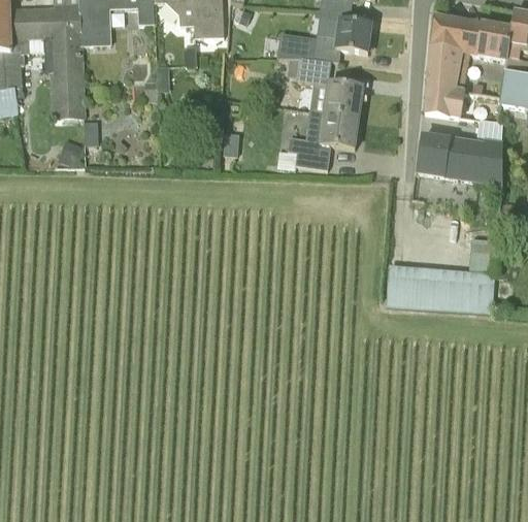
[(0,0),(0,91),(6,91),(7,89),(14,88),(23,87),(20,53),(43,52),(44,61),(50,61),(51,119),(86,117),(84,45),(85,45),(80,0),(53,0),(54,11),(8,12),(7,0),(0,0)]
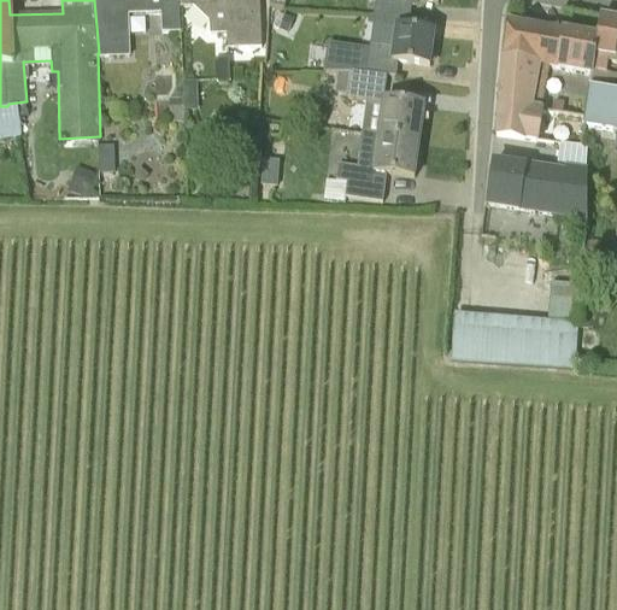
[(94,0),(99,53),(130,52),(129,10),(160,9),(162,28),(181,27),(180,3),(181,3),(181,0),(94,0)]
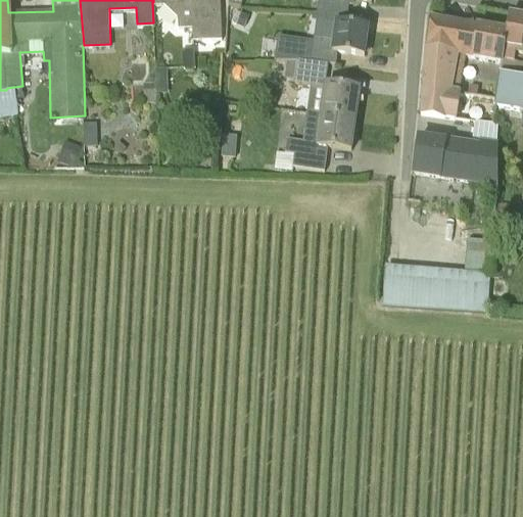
[(153,0),(153,2),(163,2),(177,14),(178,25),(192,25),(192,37),(222,35),(220,0),(153,0)]
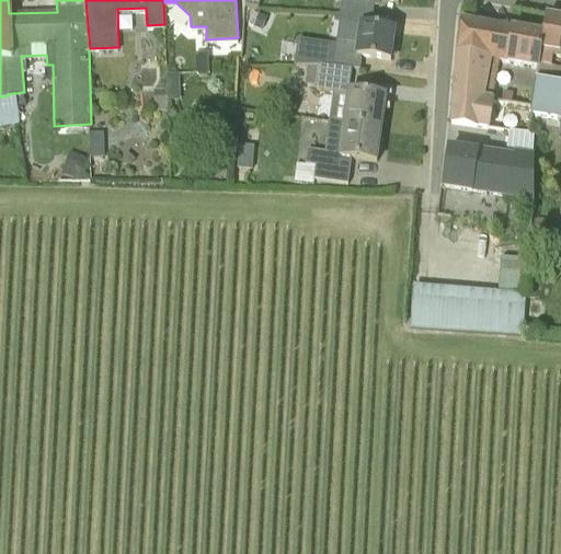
[(340,0),(339,9),(341,9),(373,14),(375,0),(340,0)]
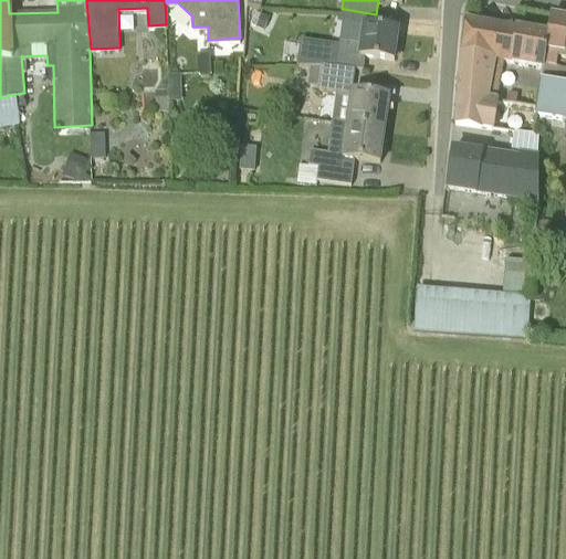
[(322,63),(355,65),(356,65),(364,65),(365,53),(394,56),(398,25),(374,22),(376,14),(344,9),(341,34),(339,41),(313,37),(311,63),(322,63)]
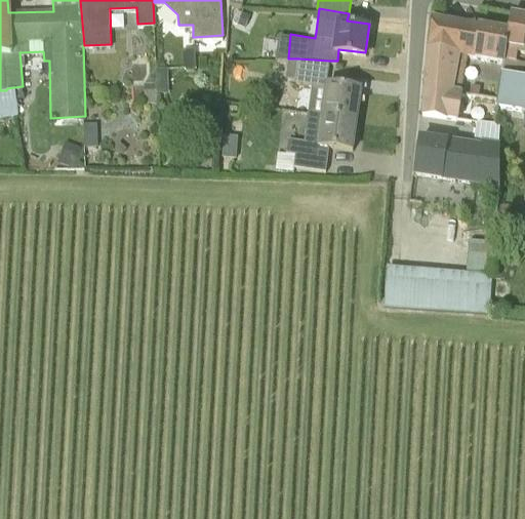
[(524,52),(524,13),(511,11),(509,28),(501,70),(523,74),(524,58),(517,57),(518,51),(524,52)]
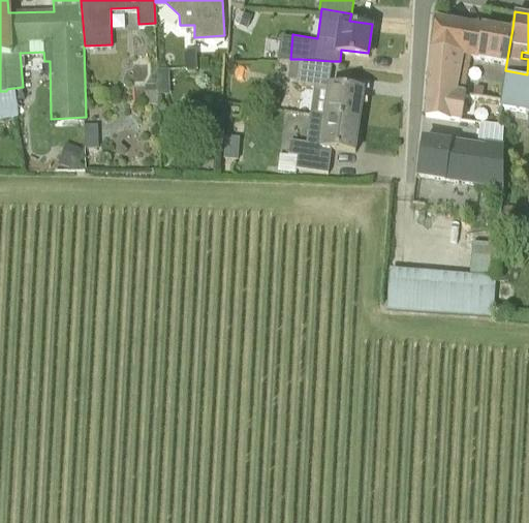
[(431,47),(431,49),(464,54),(492,59),(490,78),(503,80),(505,70),(512,28),(435,16),(431,47)]
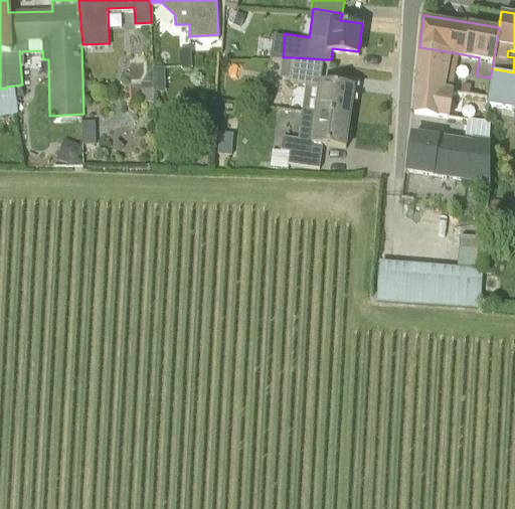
[(414,110),(449,113),(453,87),(446,85),(452,52),(419,47),(414,110)]
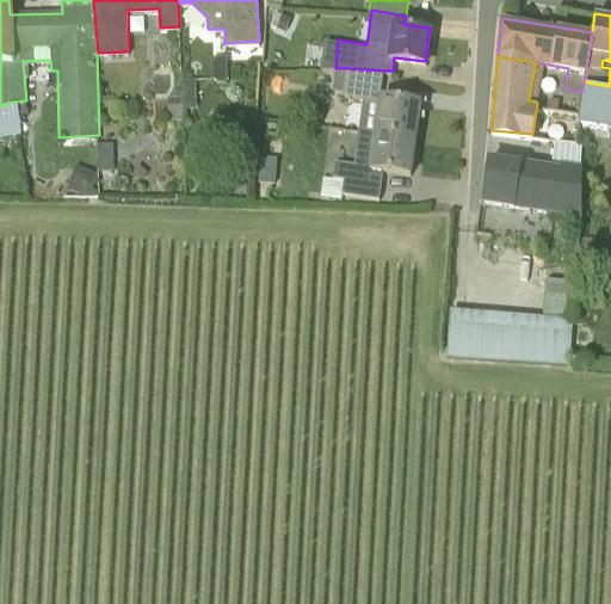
[(333,87),(345,90),(347,68),(335,68),(333,87)]
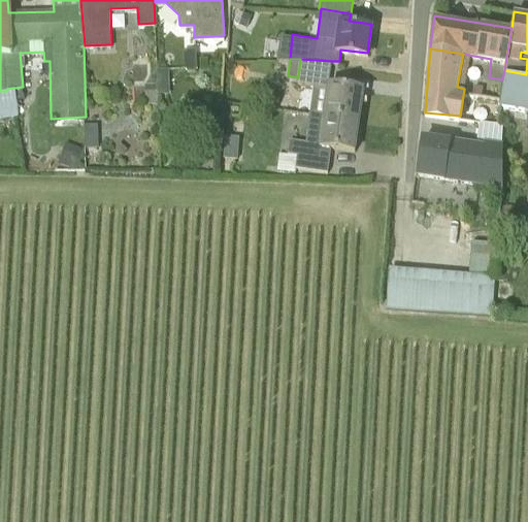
[(300,59),(298,77),(297,80),(328,85),(329,82),(331,61),(300,59)]
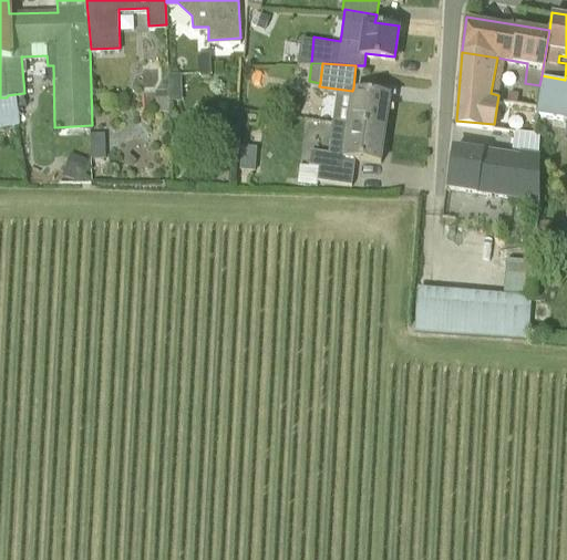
[(182,95),(181,71),(166,71),(167,96),(182,95)]
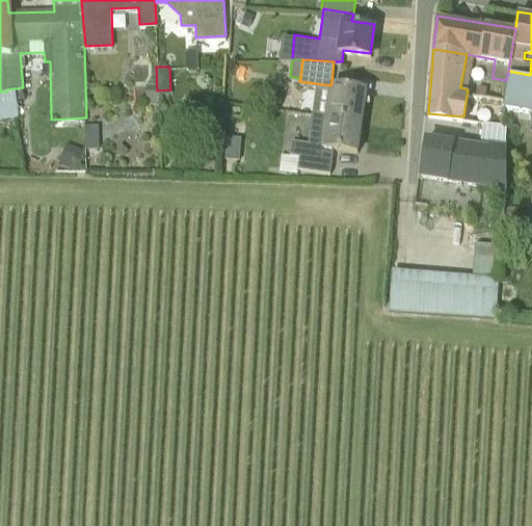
[(531,74),(530,75),(508,71),(506,80),(502,105),(531,109),(531,74)]
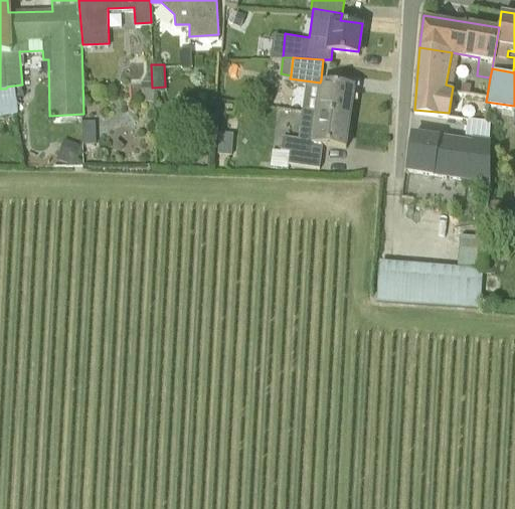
[(354,85),(321,79),(316,110),(350,116),(354,85)]
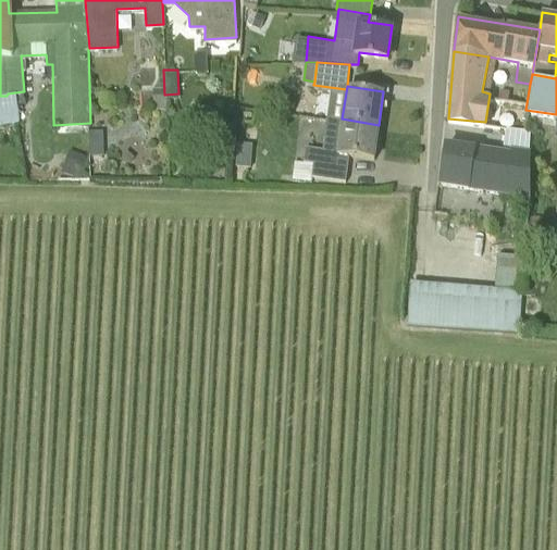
[(7,96),(0,96),(0,121),(19,120),(16,94),(8,94),(7,96)]
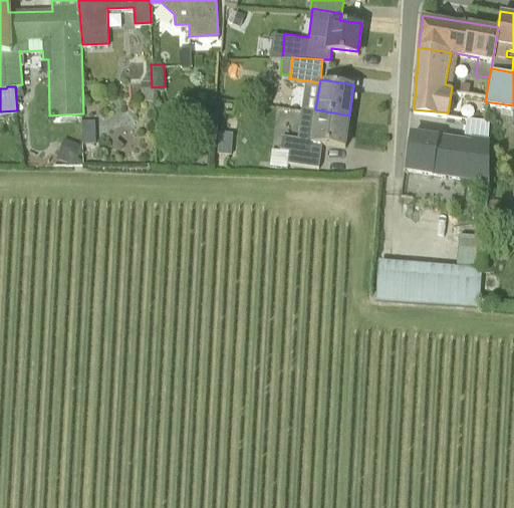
[(289,148),(287,161),(319,165),(321,142),(345,145),(349,115),(315,109),(301,107),(297,136),(282,133),(280,147),(289,148)]
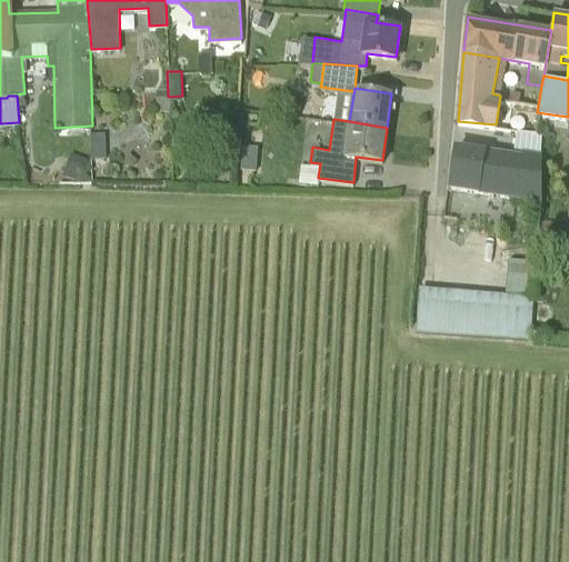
[(517,128),(513,149),(541,153),(541,150),(540,150),(542,133),(517,128)]
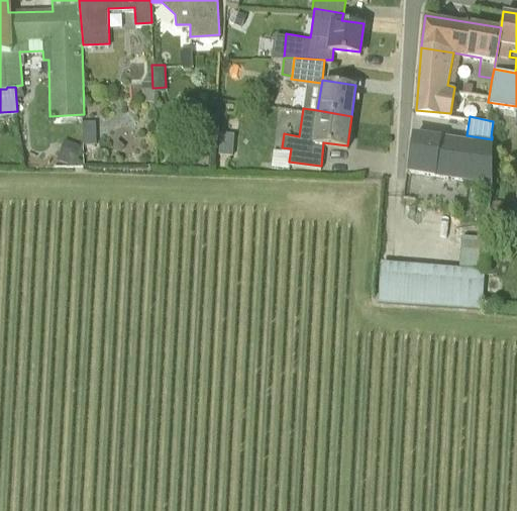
[(82,118),(83,141),(96,140),(95,118),(82,118)]
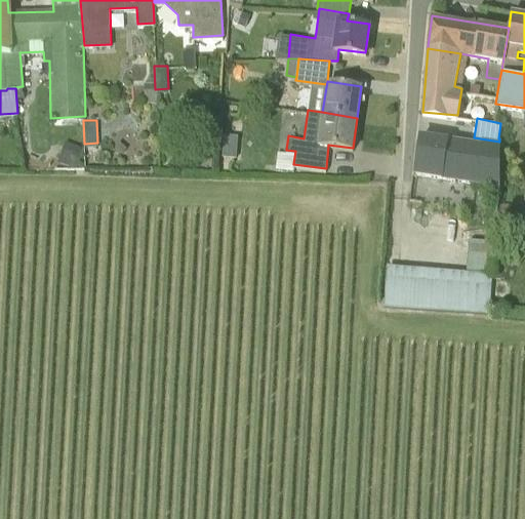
[(237,154),(239,132),(227,131),(225,153),(237,154)]
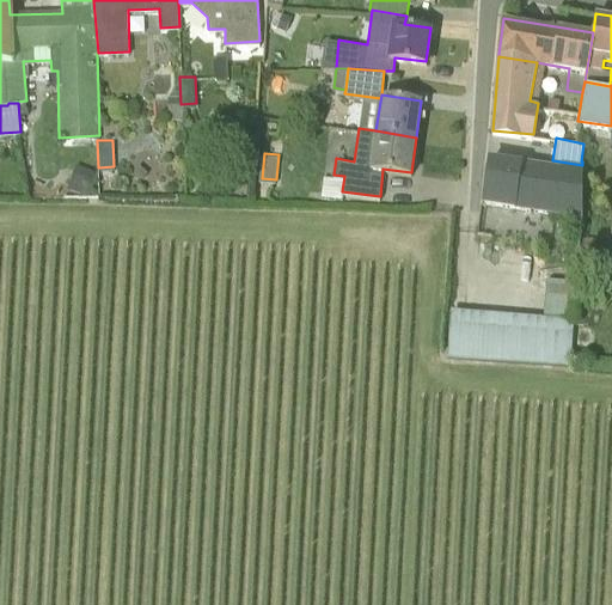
[(484,200),(525,206),(582,217),(582,165),(552,160),(551,165),(490,157),(484,200)]
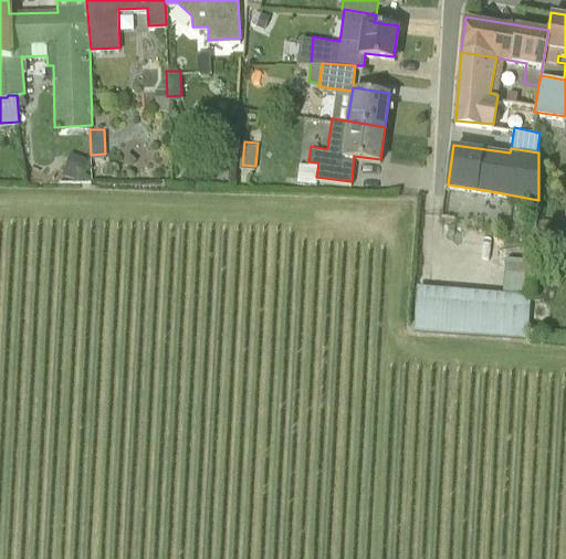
[(82,179),(91,155),(70,148),(62,172),(82,179)]
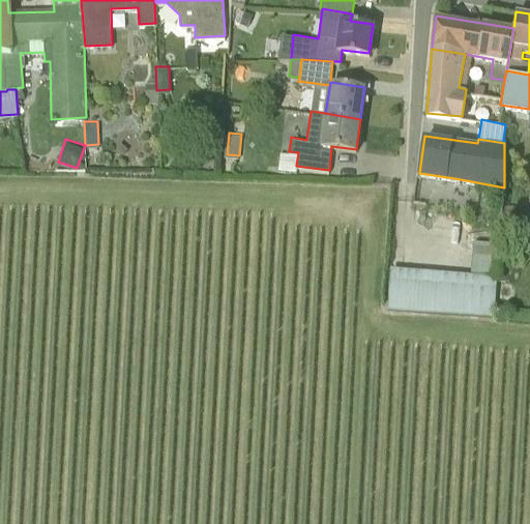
[(390,308),(495,312),(498,241),(474,240),(473,270),(392,267),(390,308)]
